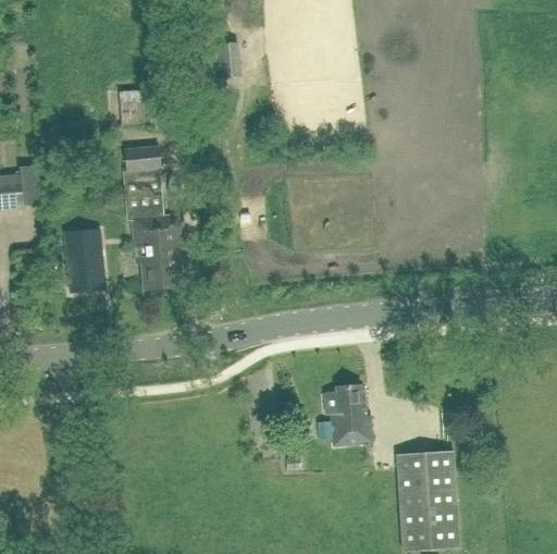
[(238,41),(217,44),(220,76),(242,74),(238,41)]
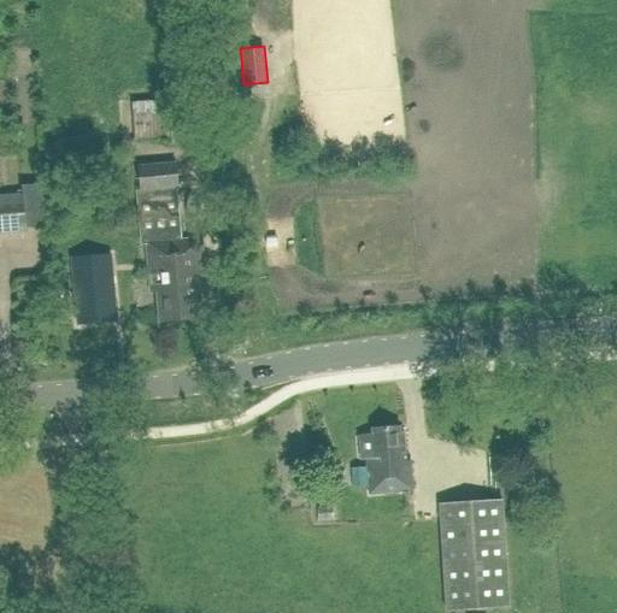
[(172,145),(183,143),(178,86),(166,86),(172,145)]
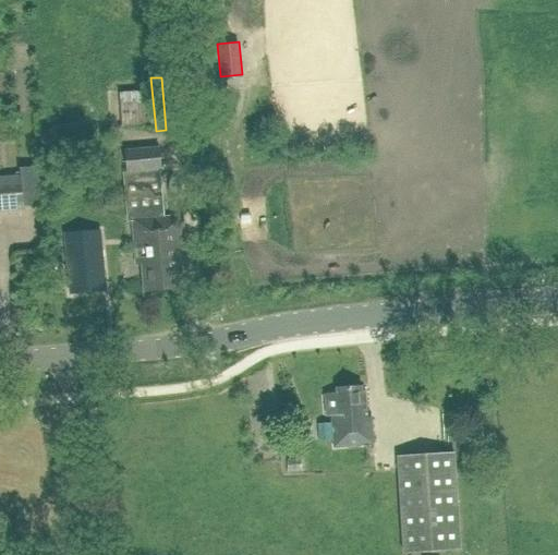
[(122,124),(154,122),(152,99),(120,101),(122,124)]
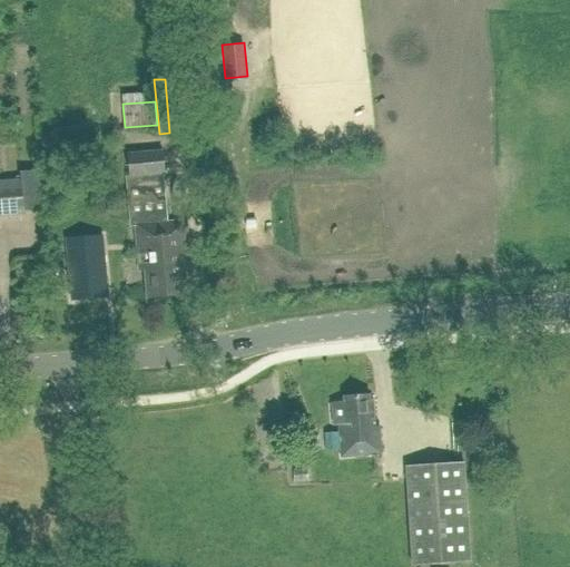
[(0,138),(20,136),(19,124),(0,125),(0,138)]
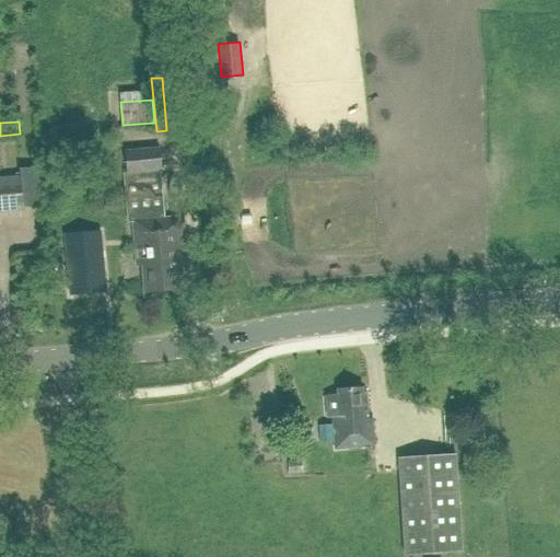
[(43,151),(66,149),(65,127),(41,129),(43,151)]
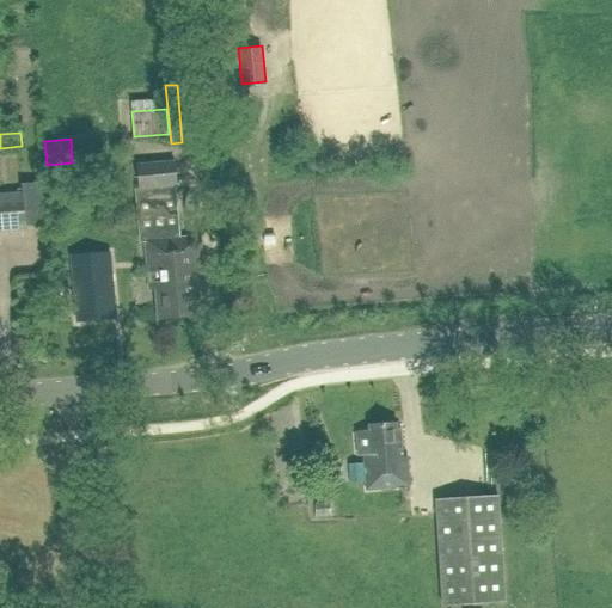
[(199,234),(181,237),(176,183),(173,159),(138,161),(140,188),(135,188),(140,240),(145,240),(148,288),(157,287),(159,317),(200,313),(196,270),(201,270),(199,234)]
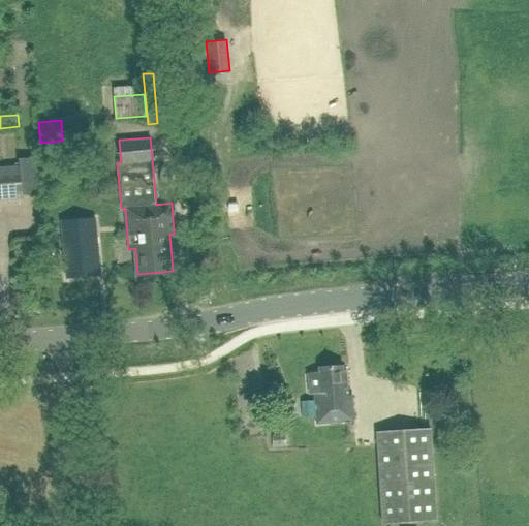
[(0,199),(22,198),(20,164),(0,165),(0,199)]
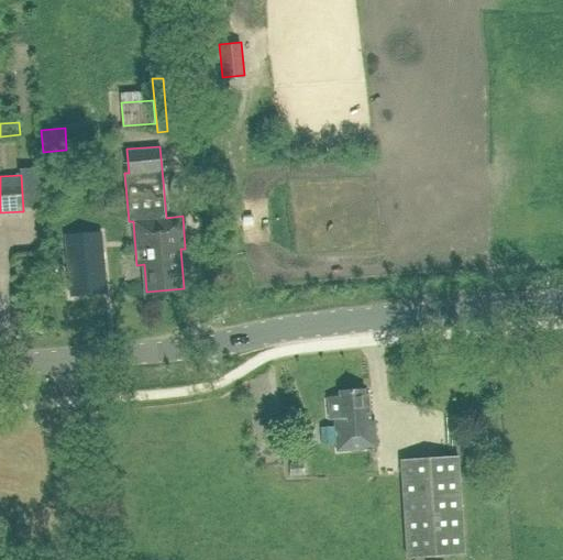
[(100,230),(66,233),(72,294),(106,291),(100,230)]
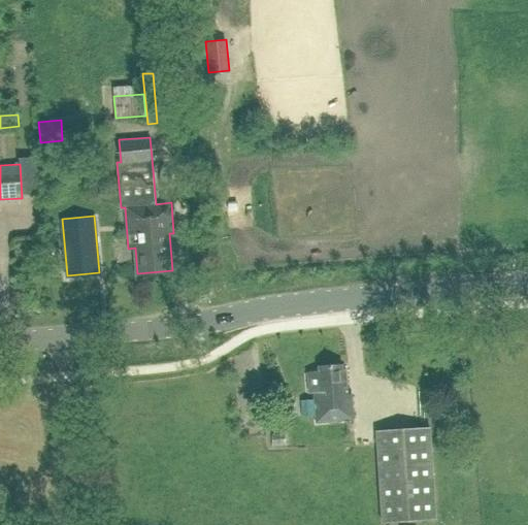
[(353,418),(351,392),(348,393),(345,367),(342,367),(342,363),(319,365),(319,370),(307,371),(308,391),(314,390),(316,420),(353,418)]
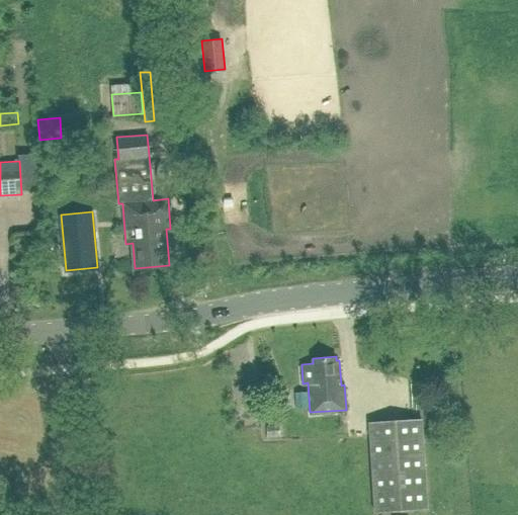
[(372,512),(424,510),(421,419),(368,421),(372,512)]
